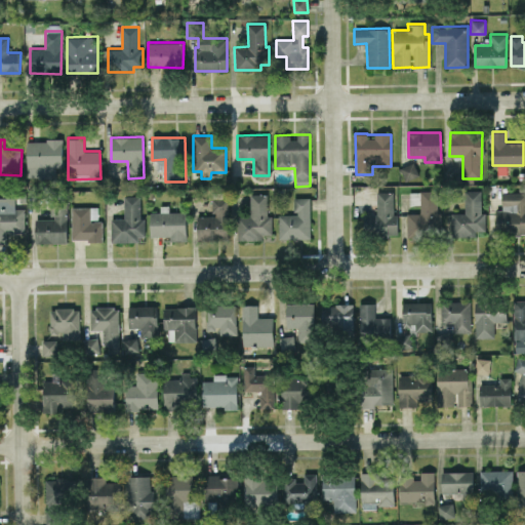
[(63,139),(27,139),(27,178),(56,177),(55,166),(63,166),(63,139)]
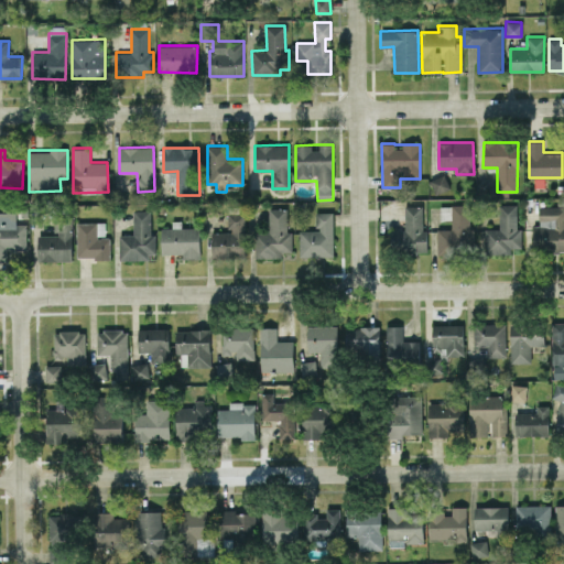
[(449,188),(445,174),(429,180),(433,194),(449,188)]
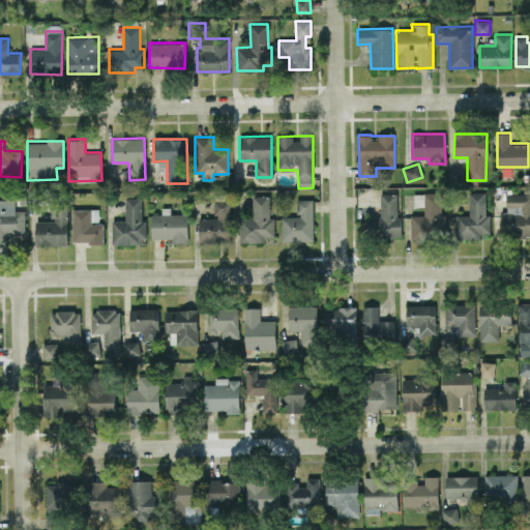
[(410,214),(411,239),(429,239),(429,234),(443,233),(442,192),(424,193),(424,214),(410,214)]
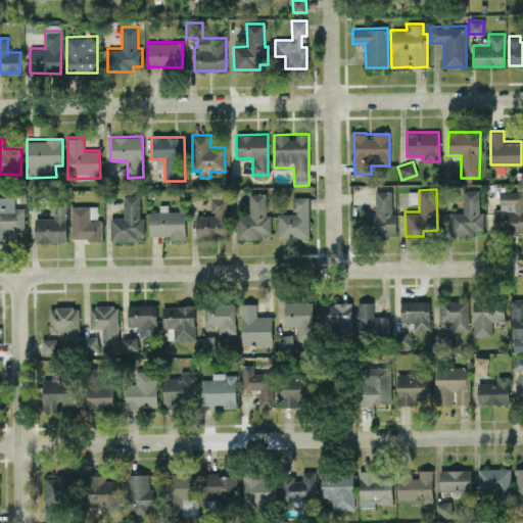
[(483,229),(483,211),(479,211),(479,189),(462,189),(463,211),(449,211),(449,235),(474,235),(474,229),(483,229)]
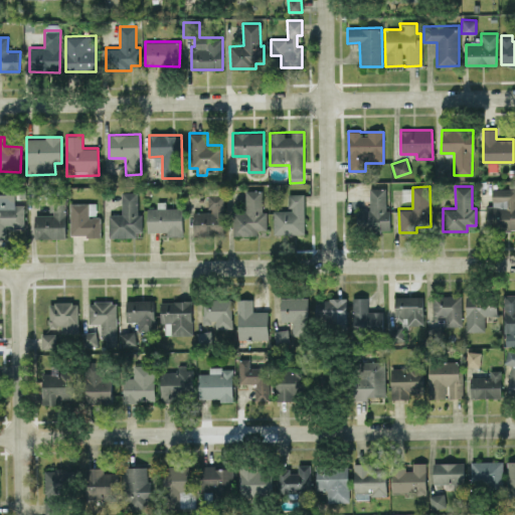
[(389,229),(390,209),(386,209),(386,188),(370,187),(369,210),(357,210),(357,228),(389,229)]
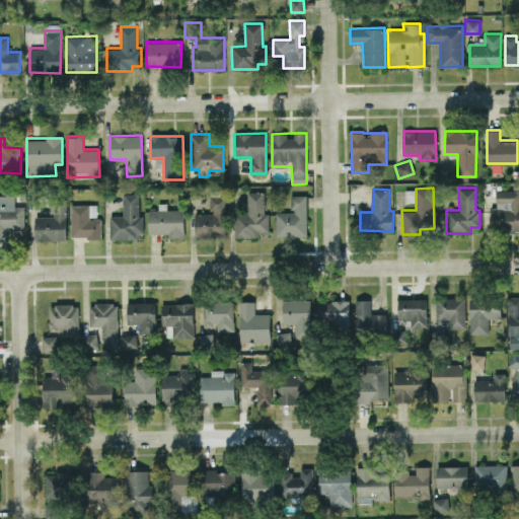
[(518,230),(518,190),(496,190),(496,207),(490,207),(491,231),(518,230)]
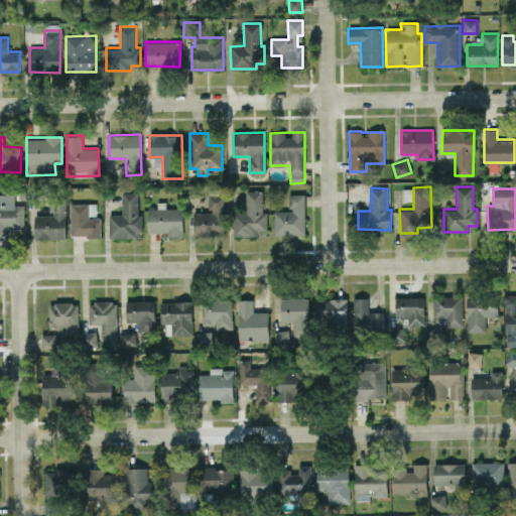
[(233,236),(258,235),(258,230),(267,230),(267,212),(263,212),(262,190),(245,190),(246,212),(233,212),(233,236)]
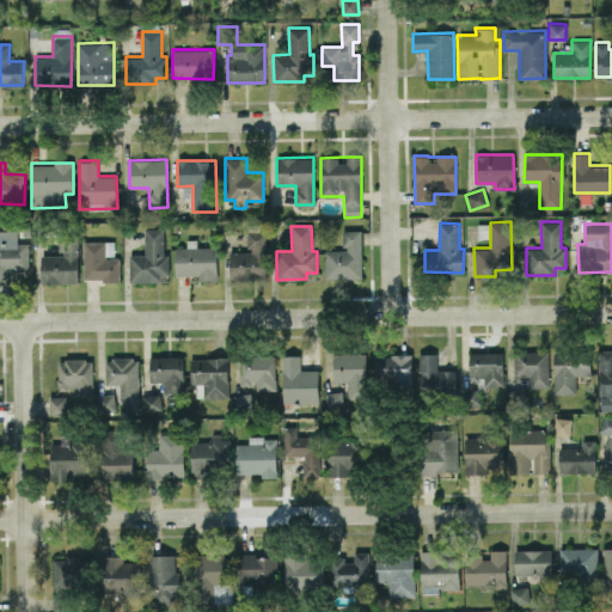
[(164,227),(144,228),(145,254),(129,255),(129,280),(169,280),(169,254),(164,254),(164,227)]
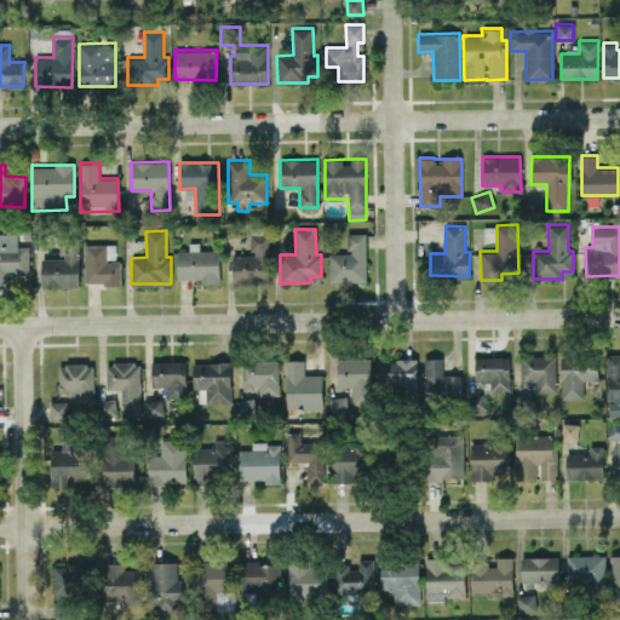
[(328,253),(329,281),(367,281),(366,233),(346,233),(348,252),(328,253)]
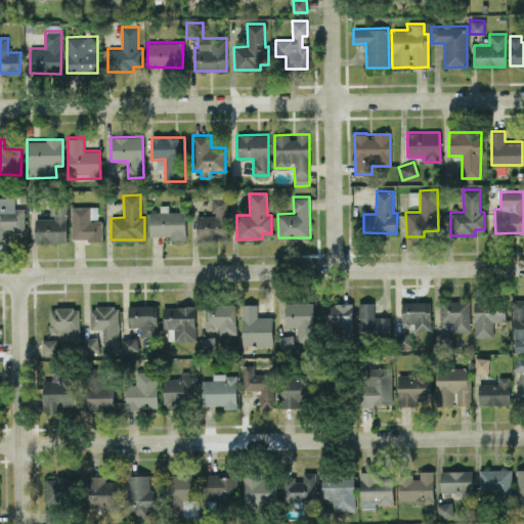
[(197,238),(228,238),(227,198),(211,199),(212,214),(197,215),(197,238)]
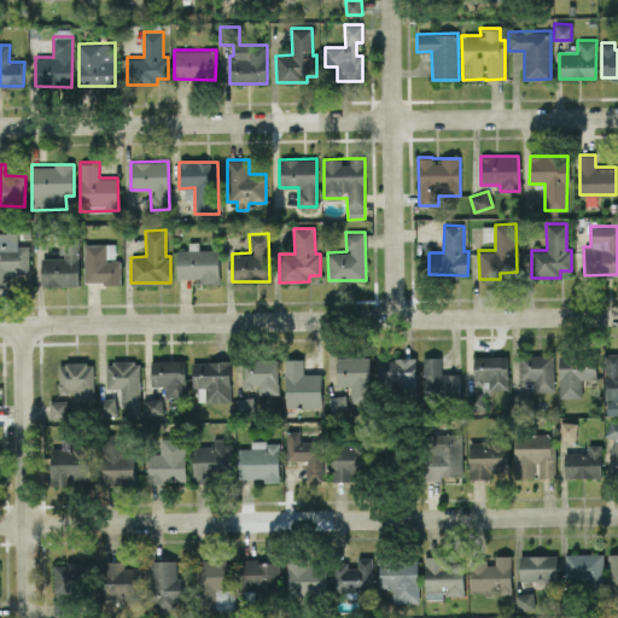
[(40,285),(79,286),(80,237),(60,235),(60,257),(41,257),(40,285)]
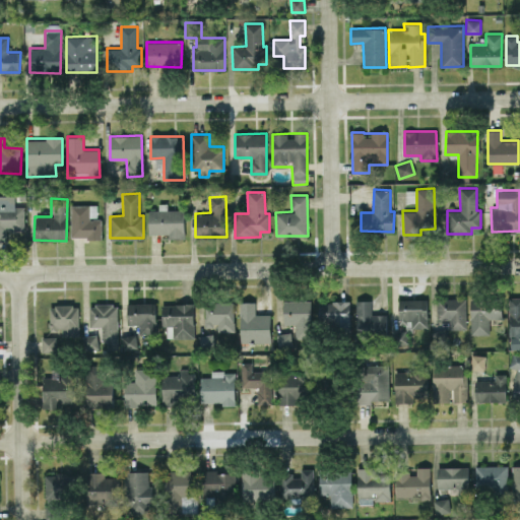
[(96,204),(70,204),(71,238),(102,237),(102,218),(96,218),(96,204)]
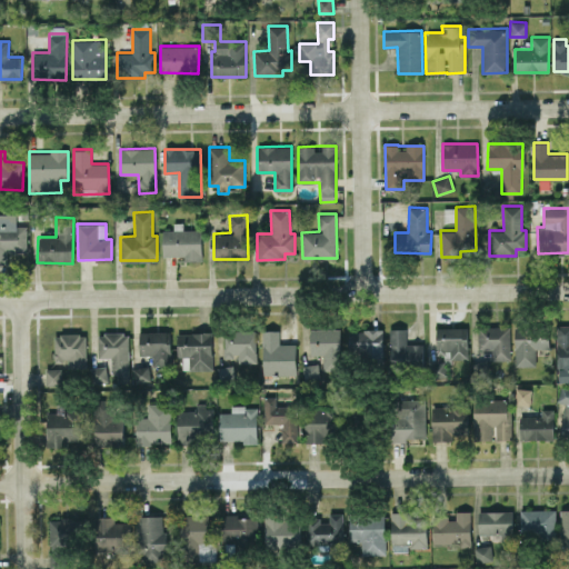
[(0,225),(0,263),(8,265),(8,251),(27,251),(27,226),(0,225)]
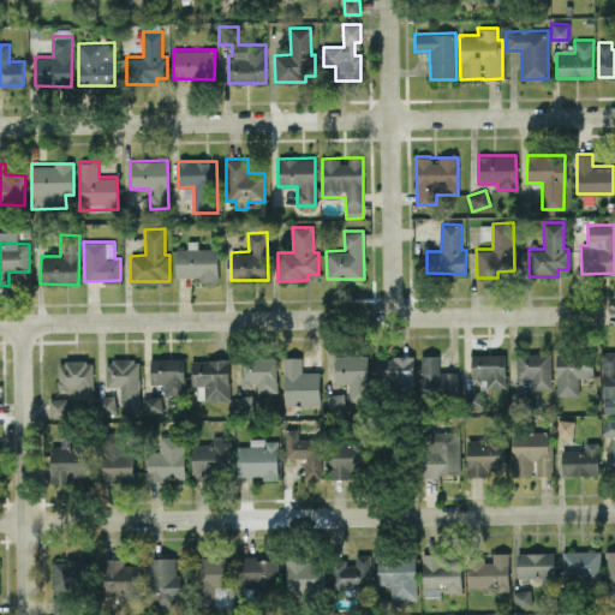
[(218,248),(175,249),(175,276),(199,275),(199,282),(219,281),(218,248)]
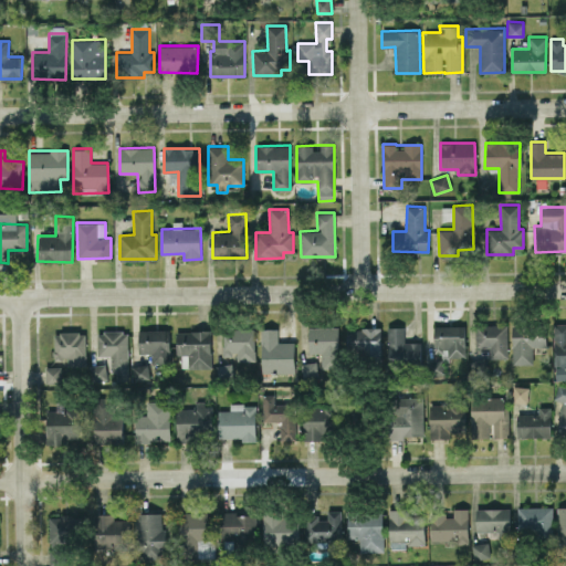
[(565,323),(553,323),(555,380),(565,379),(565,323)]
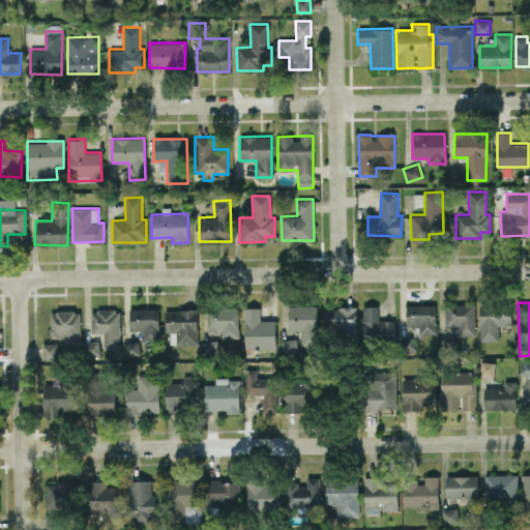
[(444,325),(457,325),(458,335),(475,334),(475,303),(444,304),(444,325)]
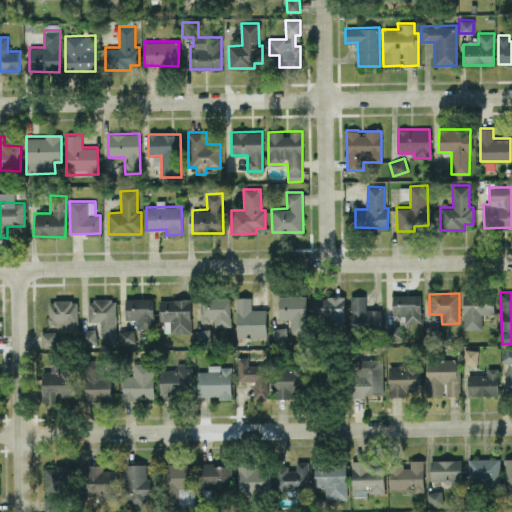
[(420,294),(392,295),(393,314),(406,314),(406,323),(421,323),(420,294)]
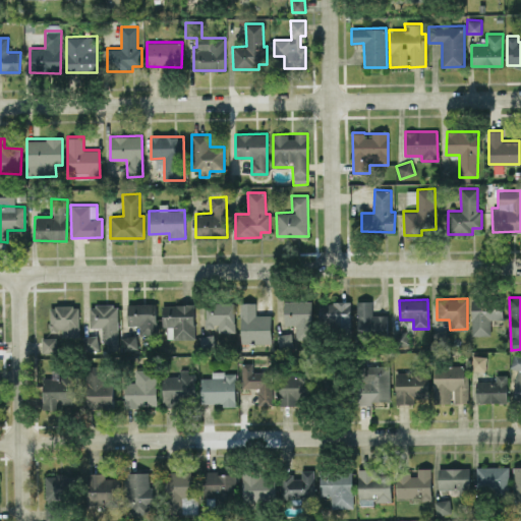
[(471,335),(490,335),(490,320),(502,319),(502,299),(471,299),(471,335)]
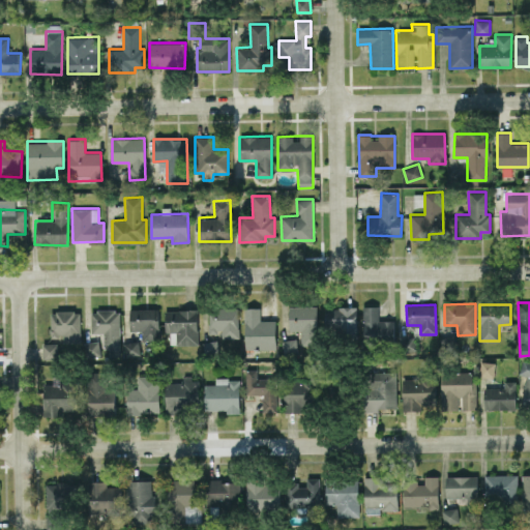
[(317,305),(289,306),(289,330),(300,329),(300,345),(317,345),(317,305)]
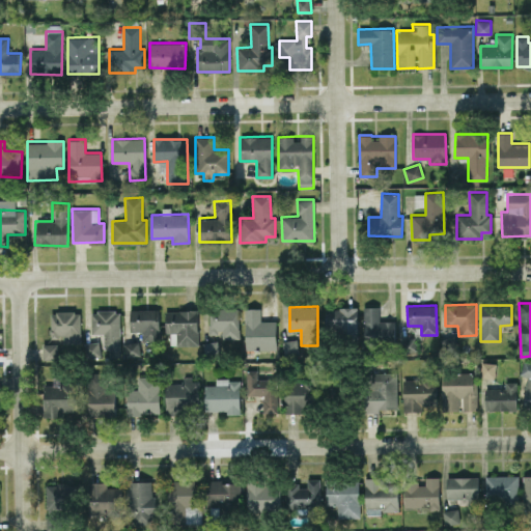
[(394,320),(380,320),(379,306),(363,306),(363,340),(395,339),(394,320)]
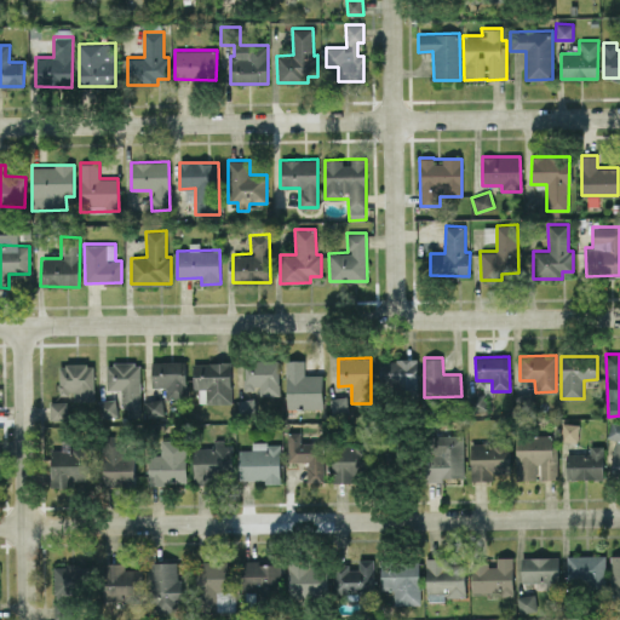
[(244,360),(244,394),(279,392),(279,359),(244,360)]
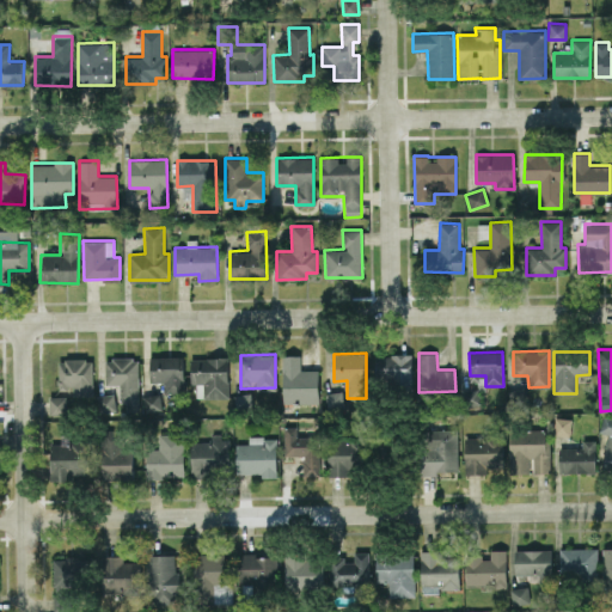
[(411,355),(378,354),(377,380),(411,380),(411,355)]
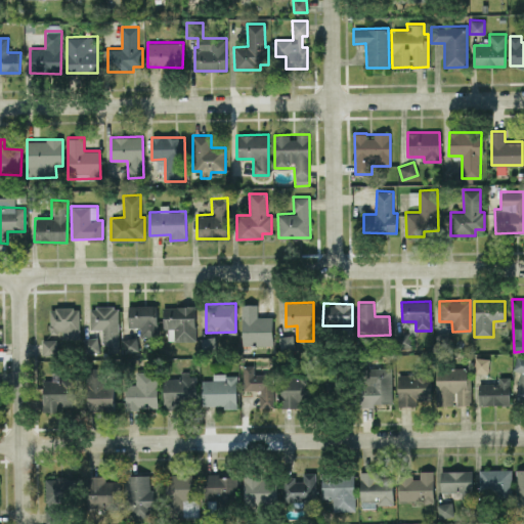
[(128,326),(140,326),(140,336),(158,336),(157,304),(128,305),(128,326)]
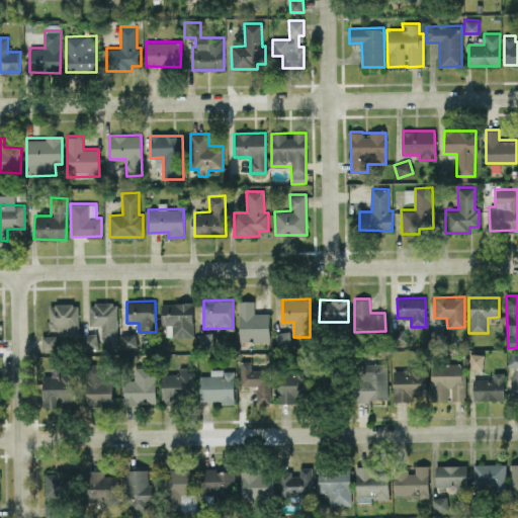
[(269,340),(269,312),(254,313),(254,300),(239,300),(240,341),(269,340)]
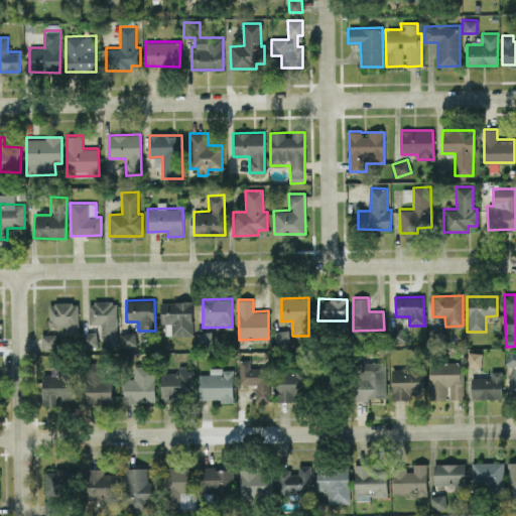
[(172,336),(192,335),(191,300),(160,301),(161,323),(171,323),(172,336)]
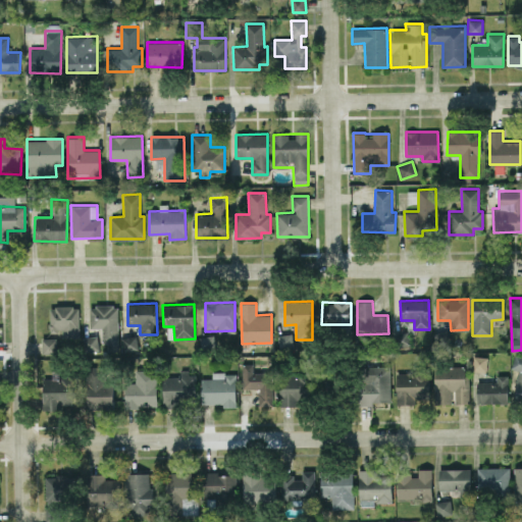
[(117,305),(89,306),(90,328),(101,327),(102,343),(107,343),(108,350),(118,350),(117,305)]
